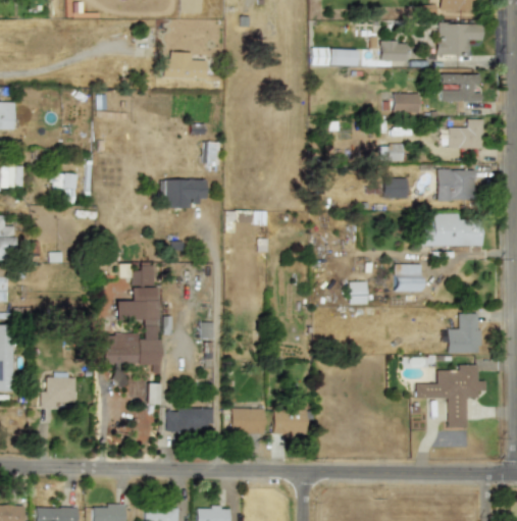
[(202,0),(181,0),(181,13),(202,13),(202,0)]
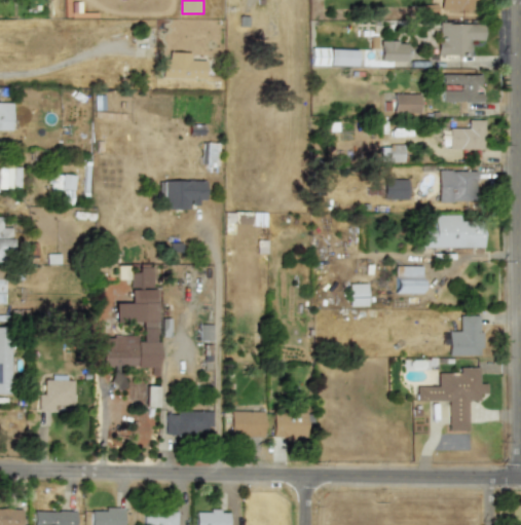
[(476,11),(476,0),(444,0),(444,10),(476,11)]
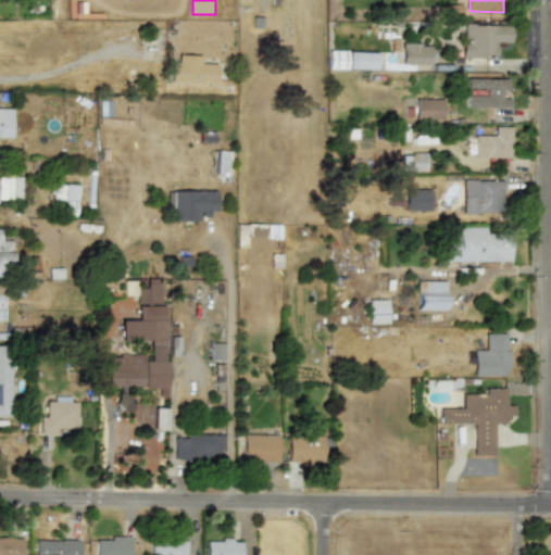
[(501,60),(501,43),(515,43),(515,26),(468,26),(468,46),(466,46),(466,60),(501,60)]
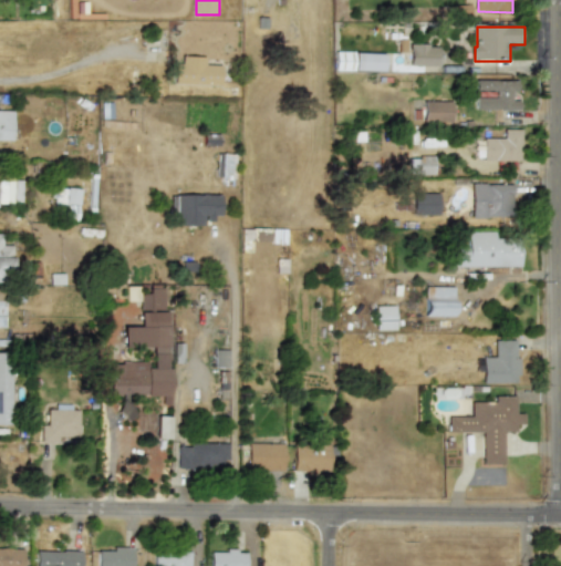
[(414,45),(413,67),(443,68),(444,45),(414,45)]
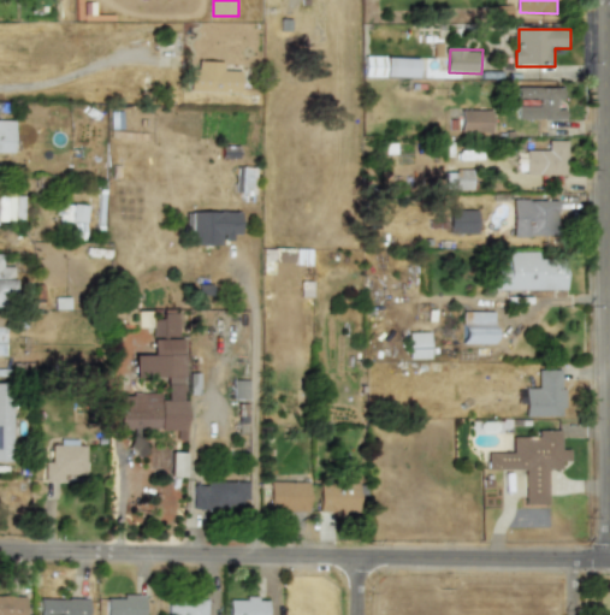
[(368,77),(421,78),(422,59),(369,58),(368,77)]
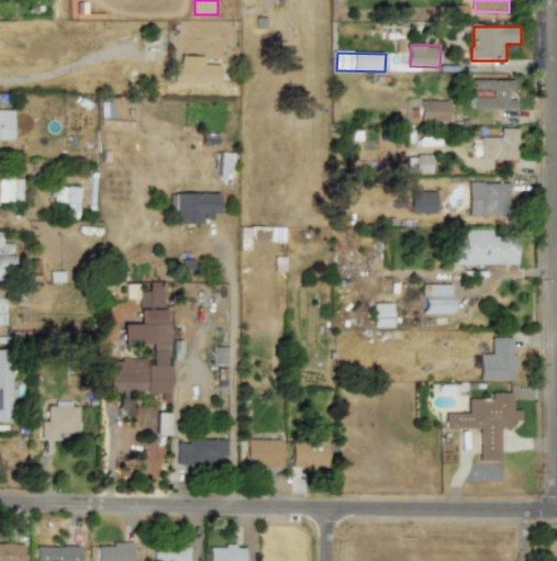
[(222,86),(222,66),(207,65),(207,57),(184,57),(184,64),(177,64),(176,85),(222,86)]
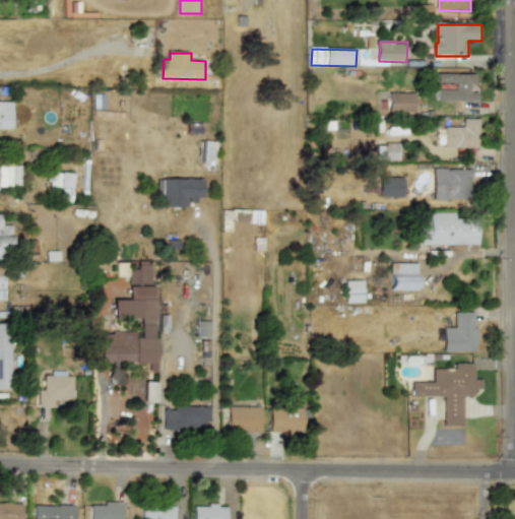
[(439,102),(479,102),(480,87),(477,87),(478,75),(440,74),(440,83),(457,84),(457,90),(439,90),(439,102)]
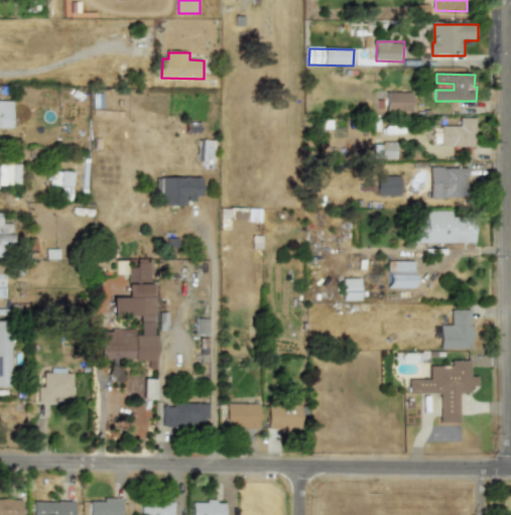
[(414,112),(414,93),(388,93),(388,112),(414,112)]
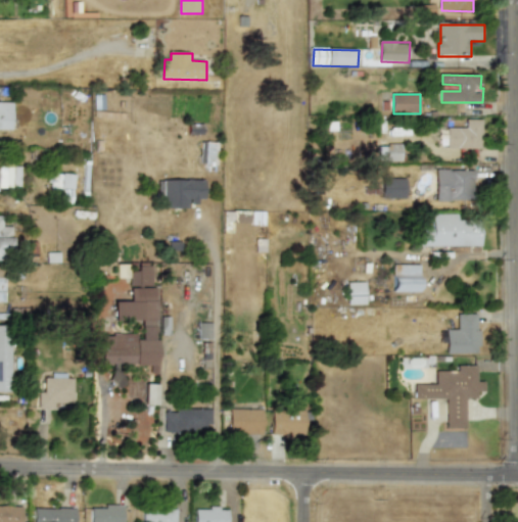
[(450,129),(450,149),(484,150),(484,121),(469,121),(469,129),(450,129)]
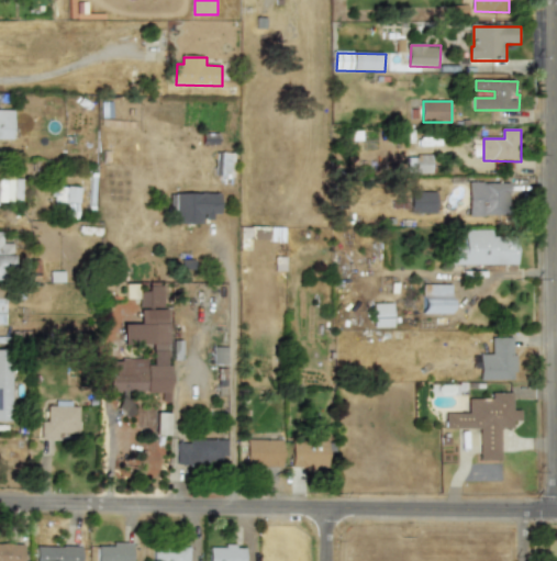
[(219,177),(236,177),(236,154),(220,153),(219,177)]
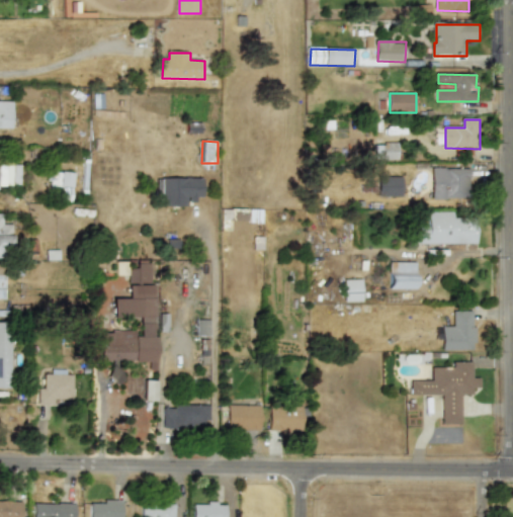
[(400,160),(401,145),(377,145),(377,160),(400,160)]
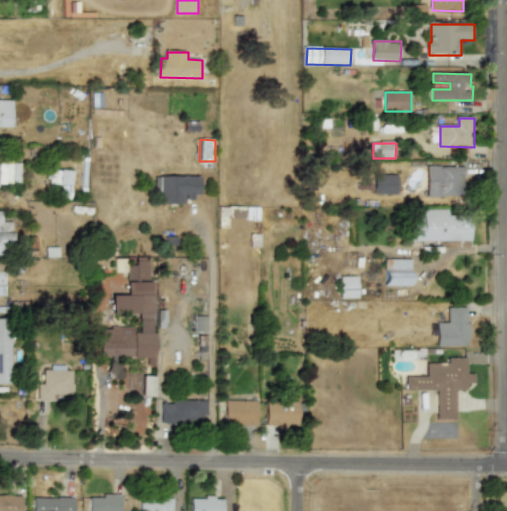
[(8,175),(8,169),(21,170),(21,164),(0,163),(0,181),(16,181),(16,175),(8,175)]
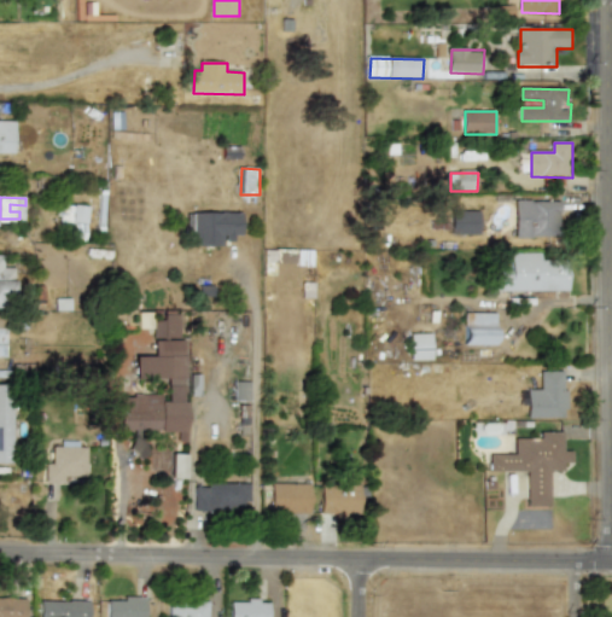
[(518,238),(564,239),(564,202),(518,202),(518,238)]
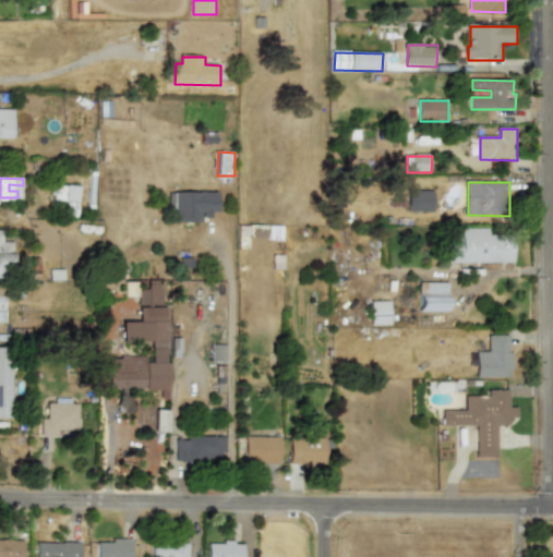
[(70,216),(81,216),(82,186),(56,185),(56,203),(70,203),(70,216)]
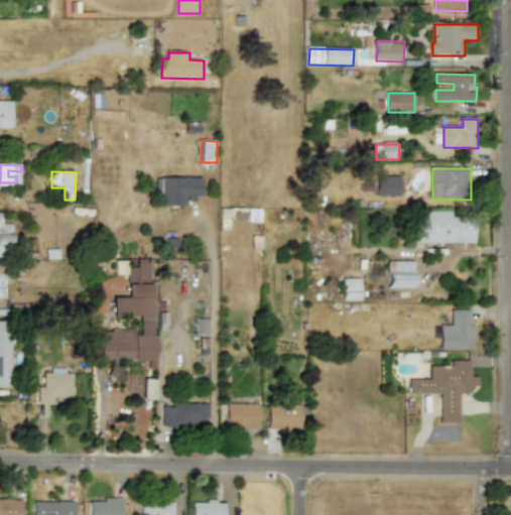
[(205,178),(158,177),(158,206),(188,206),(188,200),(204,200),(205,178)]
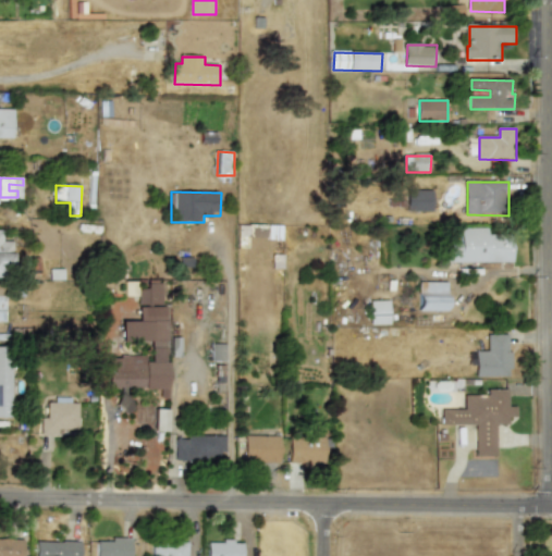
[(436,212),(436,192),(411,192),(411,212),(436,212)]
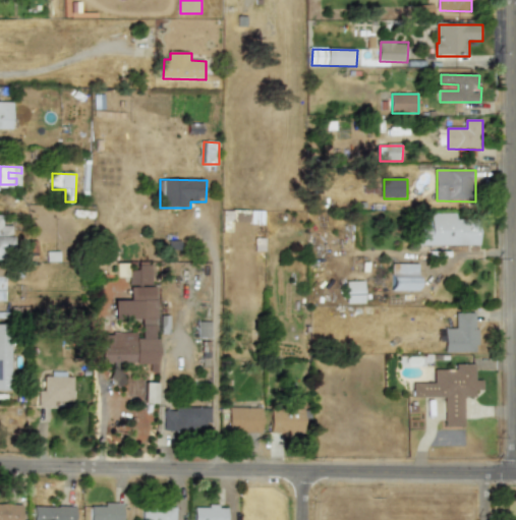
[(419,246),(482,246),(482,219),(459,219),(459,214),(434,214),(434,229),(419,229),(419,246)]
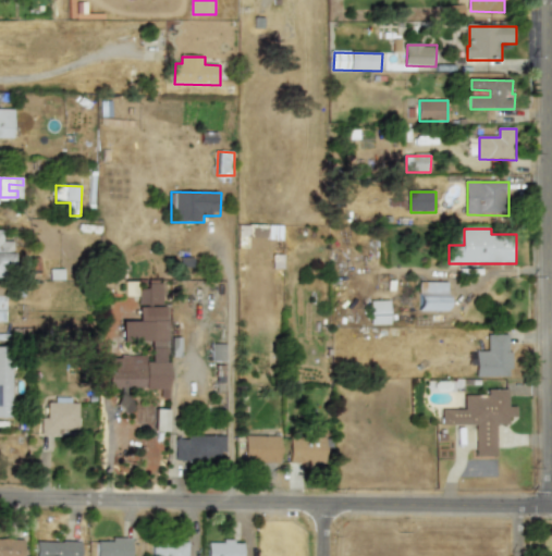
[(0,231),(0,280),(3,280),(3,269),(16,269),(16,242),(4,242),(4,231),(0,231)]
